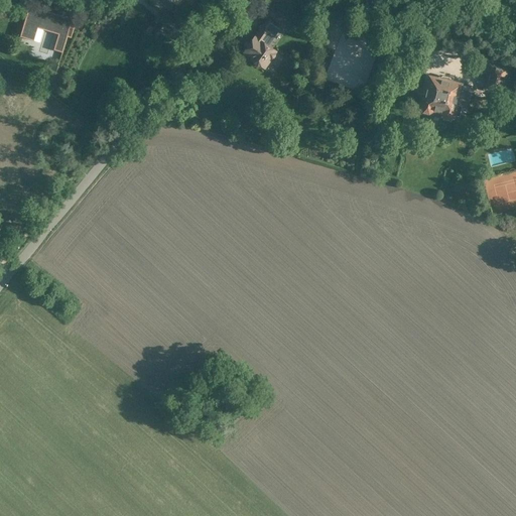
[(31,7),(21,37),(35,41),(39,28),(41,29),(56,34),(60,35),(55,50),(63,52),(69,37),(73,38),(76,28),(72,27),(74,19),(31,7)]
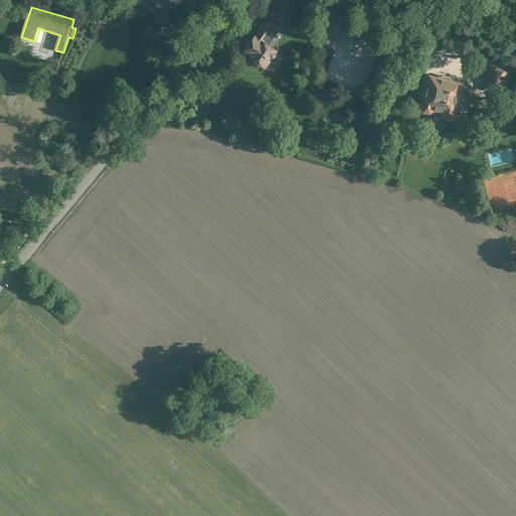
[(244,53),(253,60),(252,61),(260,67),(261,66),(265,69),(271,59),(272,59),(273,58),(274,58),(274,57),(275,57),(275,56),(275,55),(275,54),(275,53),(276,52),(268,46),(280,28),(281,29),(286,21),(270,10),(264,18),(267,20),(254,38),(252,38),(250,41),(251,43),(244,53)]
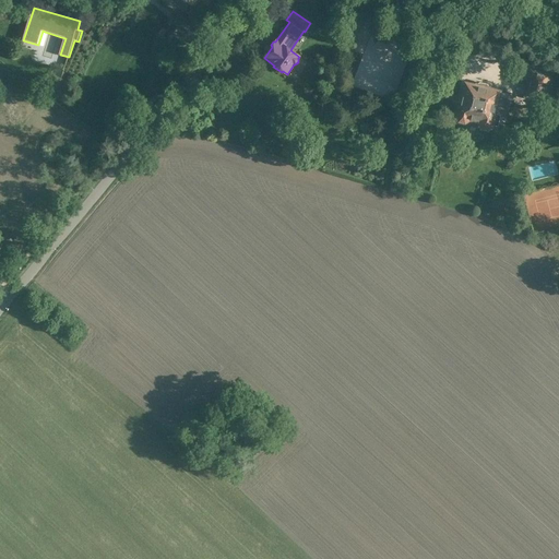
[(550,74),(533,70),(526,96),(544,100),(550,74)]
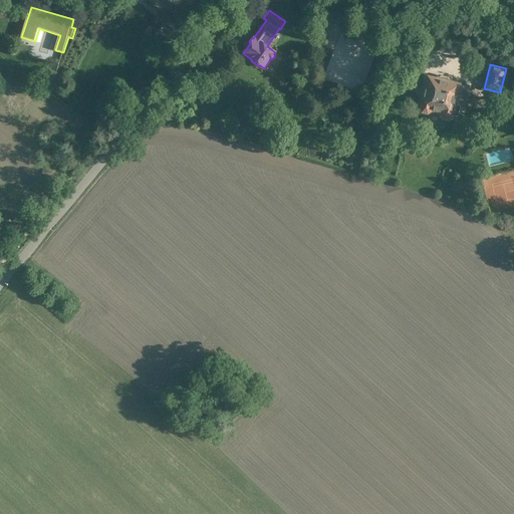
[(424,96),(421,107),(423,111),(428,112),(431,110),(431,109),(432,109),(435,111),(439,112),(442,111),(443,112),(443,113),(444,116),(449,117),(452,116),(455,104),(466,107),(469,95),(458,92),(460,84),(449,81),(450,80),(448,78),(442,76),(440,78),(439,79),(429,76),(426,88),(423,90),(422,93),(424,96)]
